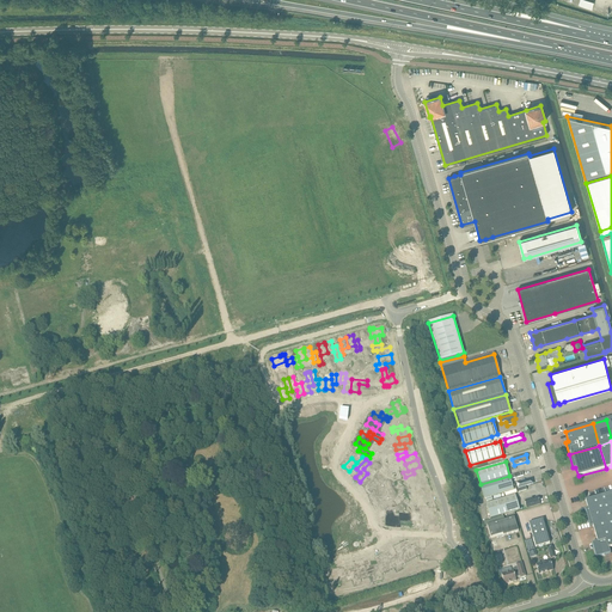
[(367,473),(360,482),(365,487),(368,482),(373,485),(383,476),(379,472),(373,478),(367,473)]
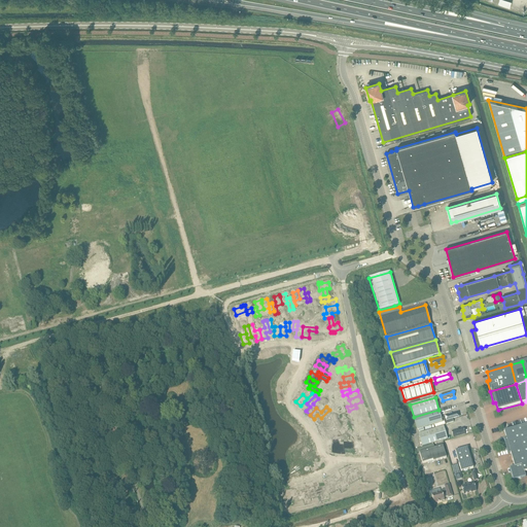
[(325,423),(320,425),(322,430),(331,427),(329,422),(326,418),(331,413),(329,410),(321,418),(325,423)]
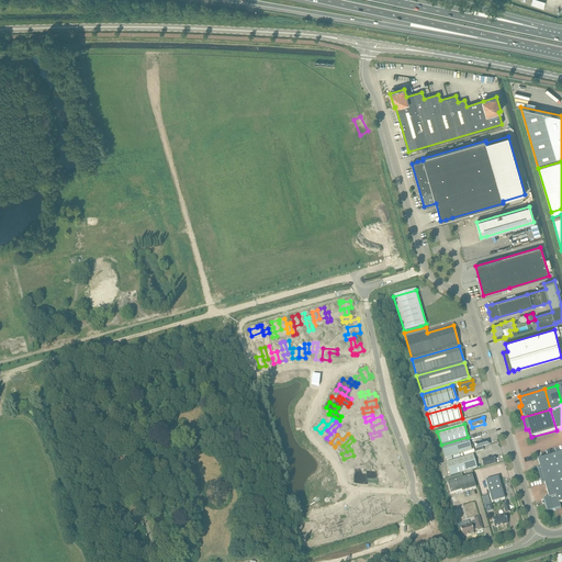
[(471,447),(468,437),(441,445),(445,458),(474,449),(473,446),(471,447)]
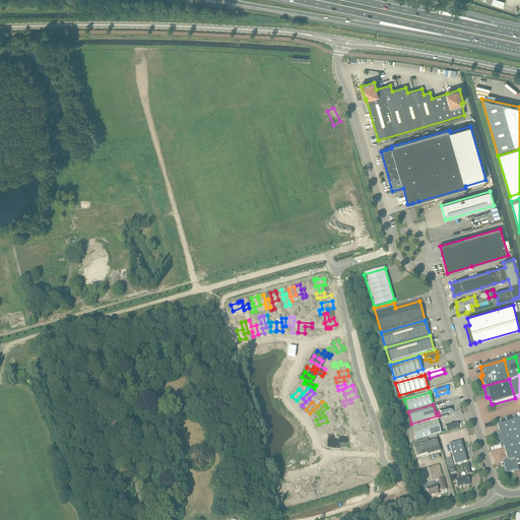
[(352,406),(345,409),(347,412),(350,411),(352,416),(363,413),(361,407),(354,409),(352,406)]
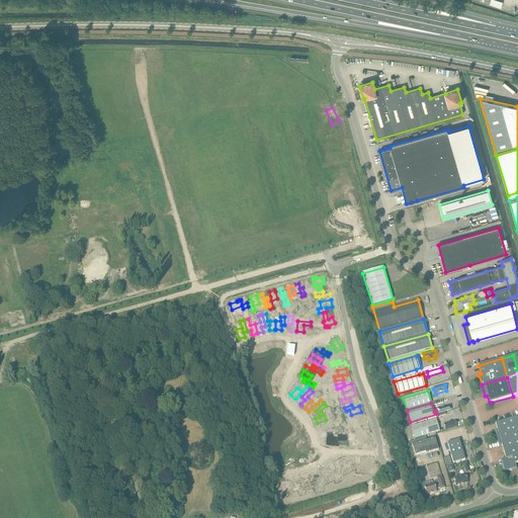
[(353,421),(350,422),(351,426),(359,423),(357,420),(363,417),(361,412),(351,415),(353,421)]
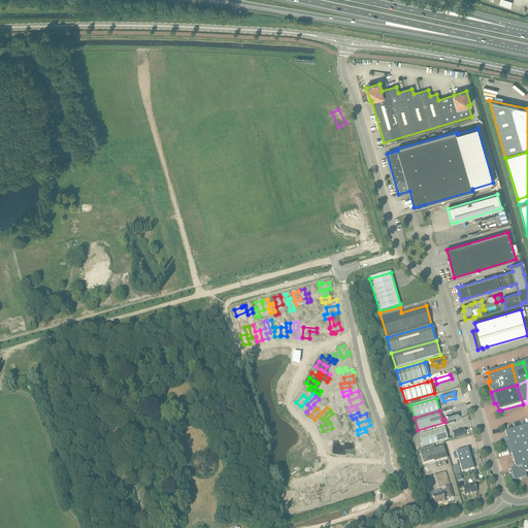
[(507,447),(527,440),(527,425),(505,432),(507,440),(505,440),(507,447)]
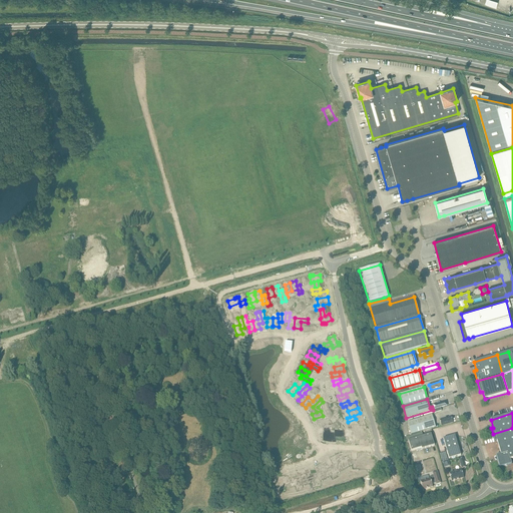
[(436,427),(432,415),(408,423),(411,434),(436,427)]
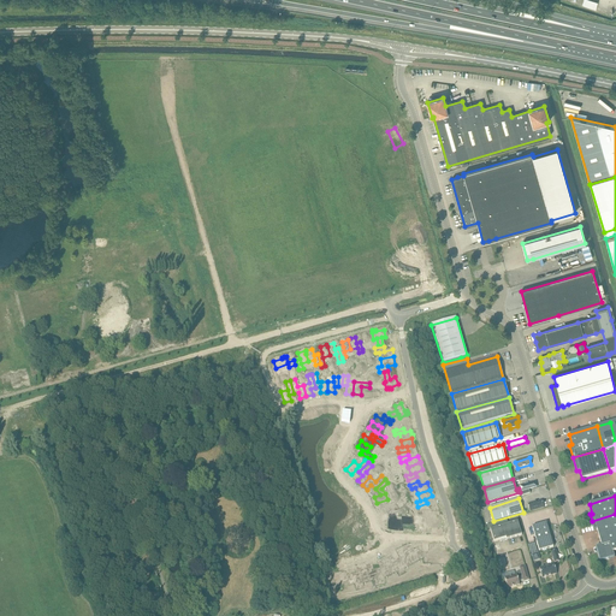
[(388,499),(377,503),(379,509),(384,508),(386,513),(400,508),(397,503),(390,505),(388,499)]
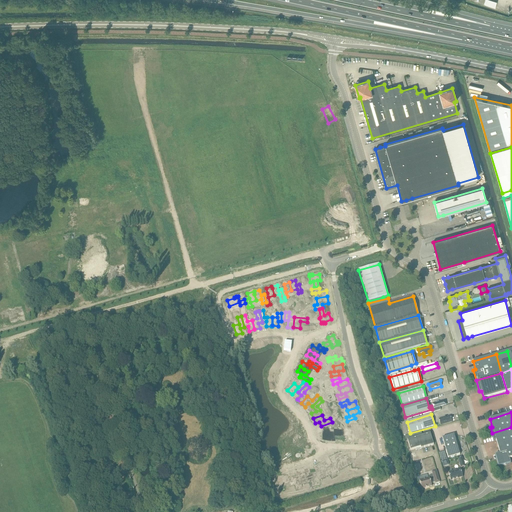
[(452,422),(450,416),(439,419),(440,425),(452,422)]
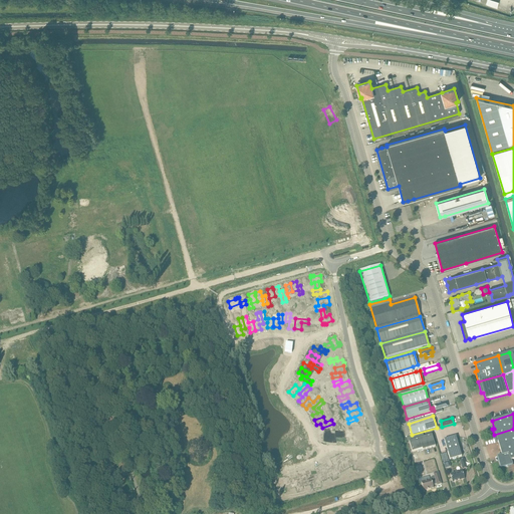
[(350,424),(350,427),(354,428),(354,434),(364,434),(365,428),(358,428),(358,424),(350,424)]
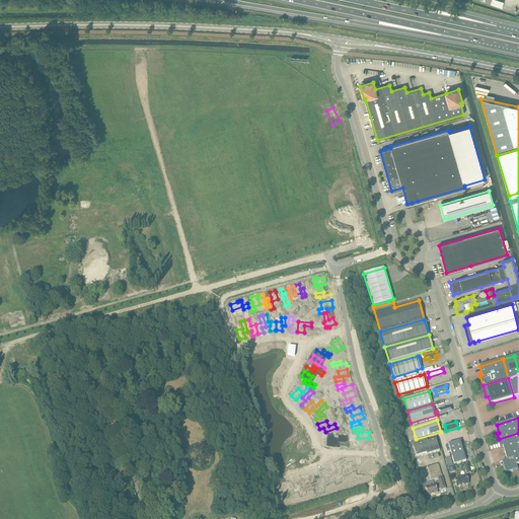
[(503,445),(505,453),(518,448),(518,433),(499,439),(500,446),(503,445)]
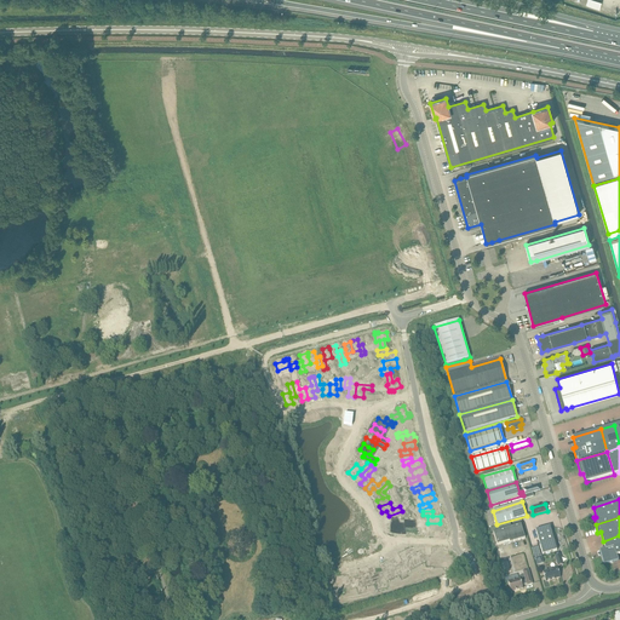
[(392,523),(392,530),(401,532),(401,533),(403,533),(403,532),(405,532),(406,526),(412,527),(412,522),(412,521),(405,521),(405,524),(392,523)]
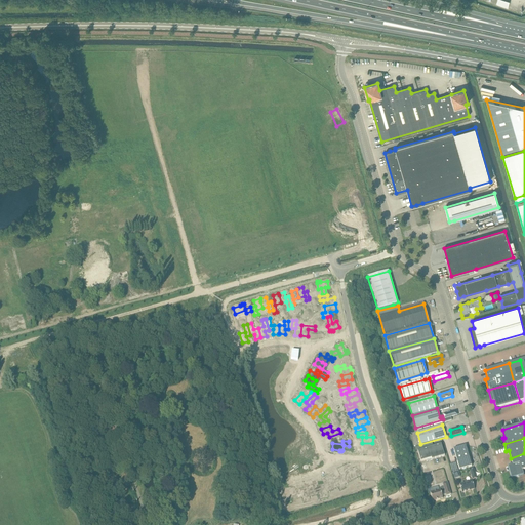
[(357,448),(357,452),(365,453),(366,449),(372,449),(372,443),(362,443),(361,449),(357,448)]
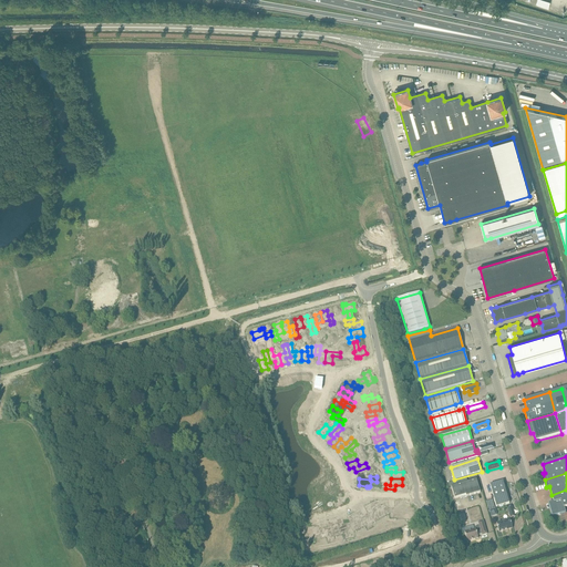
[(461,498),(466,496),(481,493),(476,480),(451,487),(455,498),(461,497),(461,498)]
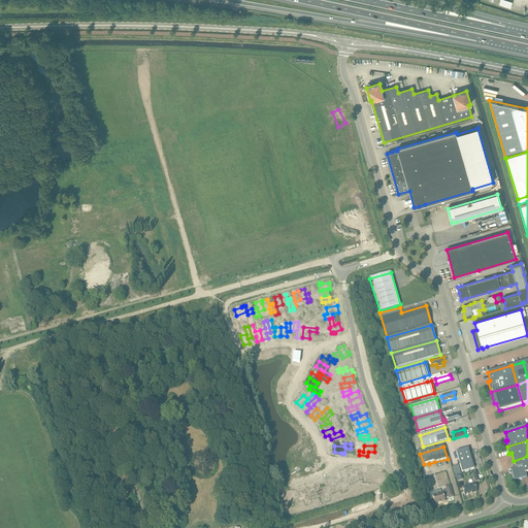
[(474,469),(468,448),(456,452),(462,472),(474,469)]
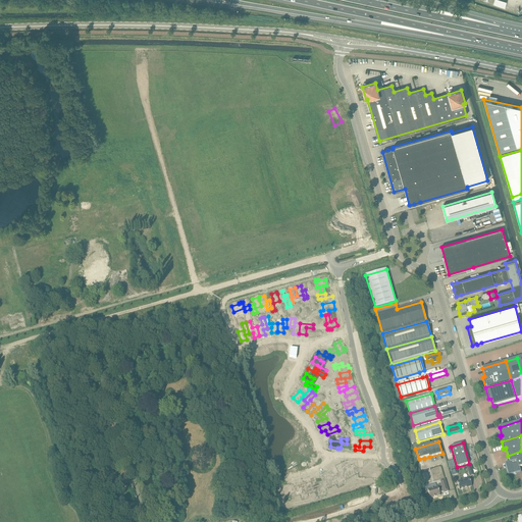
[(518,468),(521,466),(521,451),(508,456),(510,463),(506,465),(509,475),(520,472),(518,468)]
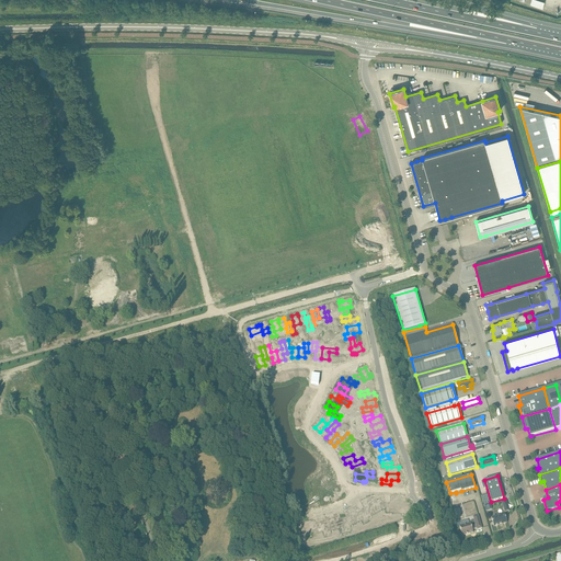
[(373,496),(367,500),(371,508),(377,505),(379,510),(382,507),(379,502),(378,500),(376,502),(373,496)]
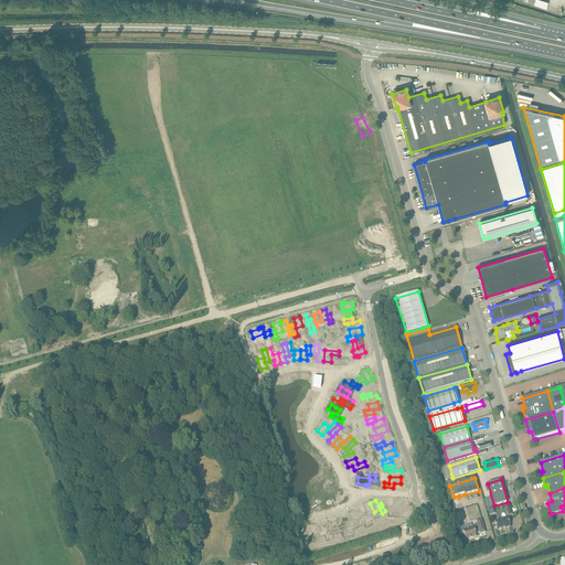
[(390,507),(388,515),(394,515),(394,512),(400,512),(401,502),(394,501),(394,508),(390,507)]
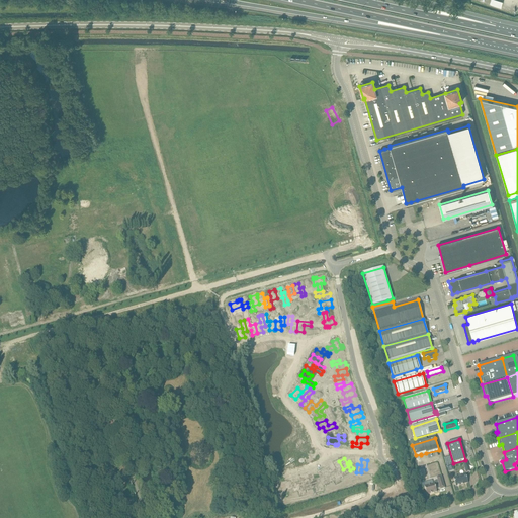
[(367,460),(366,469),(372,469),(372,473),(375,475),(376,466),(372,465),(373,460),(369,460),(370,459),(367,459),(367,460)]
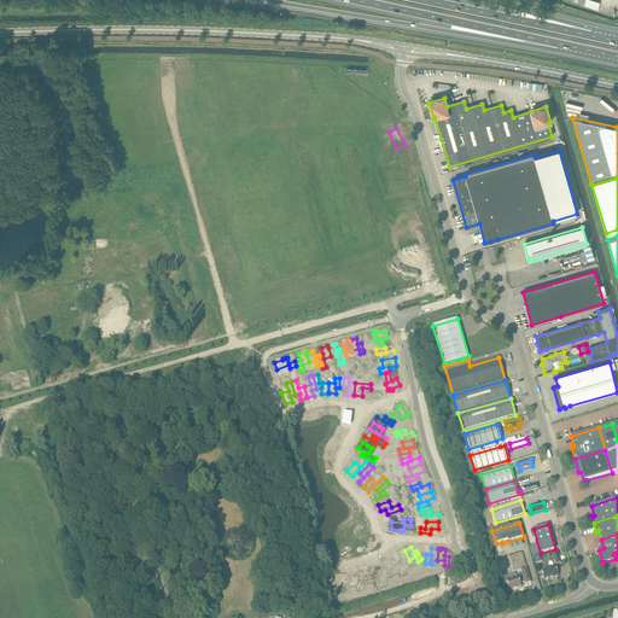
[(404,551),(398,554),(401,560),(398,561),(402,570),(406,567),(404,564),(409,560),(404,551)]
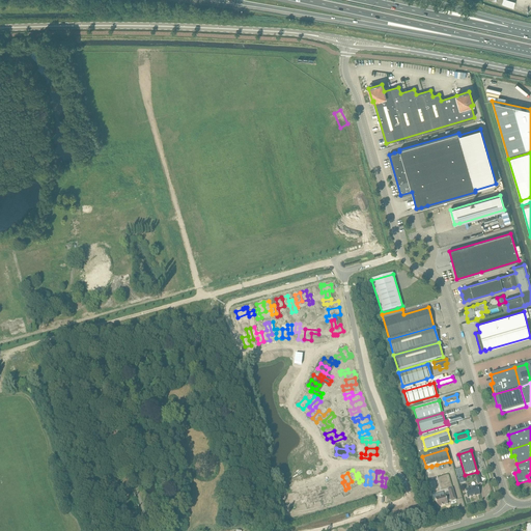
[(336,480),(331,482),(336,492),(340,488),(343,495),(347,493),(345,490),(342,482),(338,484),(336,480)]
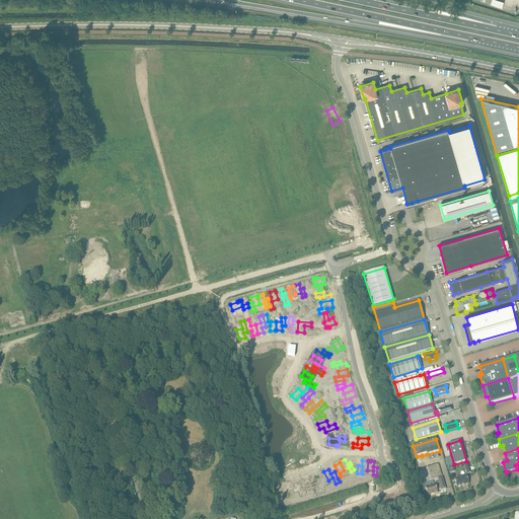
[(320,478),(316,479),(319,492),(322,491),(321,484),(323,483),(328,480),(323,471),(318,474),(320,478)]
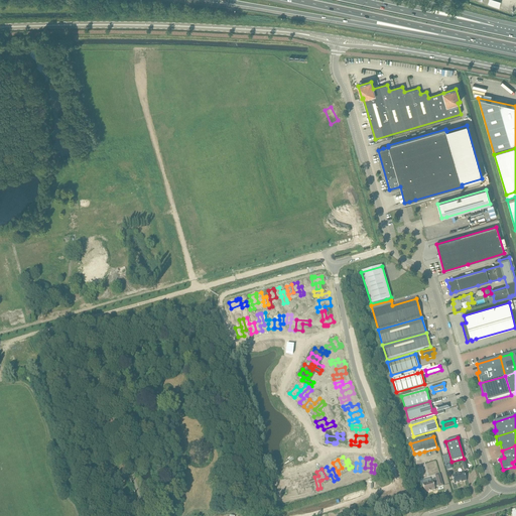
[(467,481),(464,473),(452,476),(455,484),(467,481)]
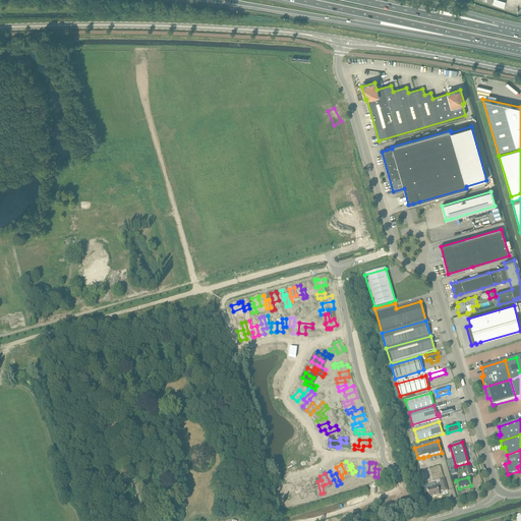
[(312,478),(307,479),(309,488),(315,487),(316,495),(321,494),(317,481),(314,482),(312,478)]
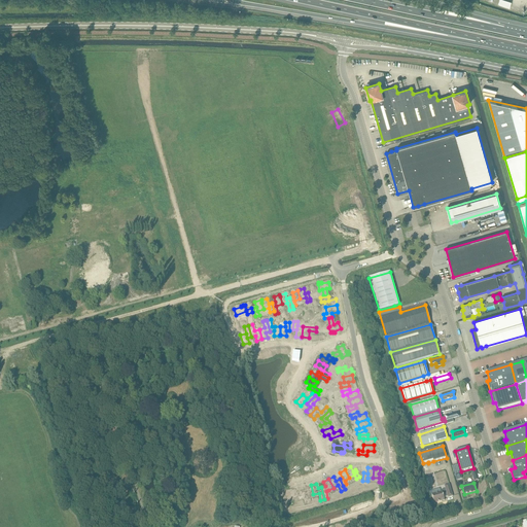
[(307,491),(303,492),(306,503),(310,502),(308,495),(313,494),(311,485),(306,486),(307,491)]
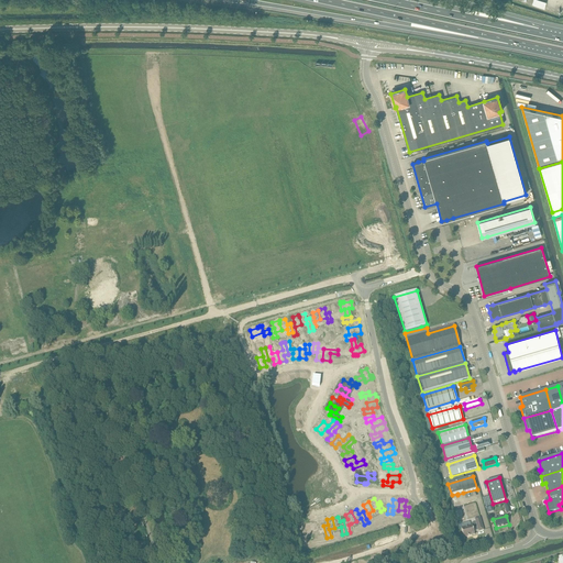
[(472,533),(475,533),(474,531),(478,530),(478,531),(484,530),(479,518),(475,519),(476,522),(472,523),(472,526),(461,529),(464,538),(472,536),(472,533)]
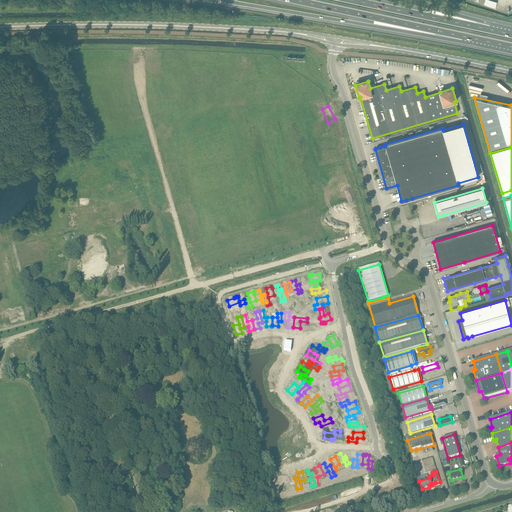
[(285,475),(278,477),(279,483),(290,480),(290,483),(294,482),(293,477),(289,478),(288,474),(287,474),(287,473),(284,474),(285,475)]
